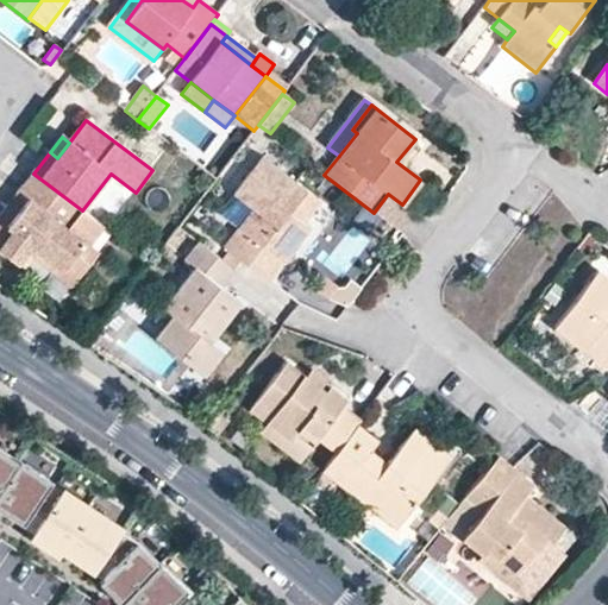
[(305,224),(289,212),(306,191),(263,158),(233,196),(254,210),(224,249),(230,252),(223,262),(236,272),(243,263),(262,277),(270,284),(312,229),(305,224)]
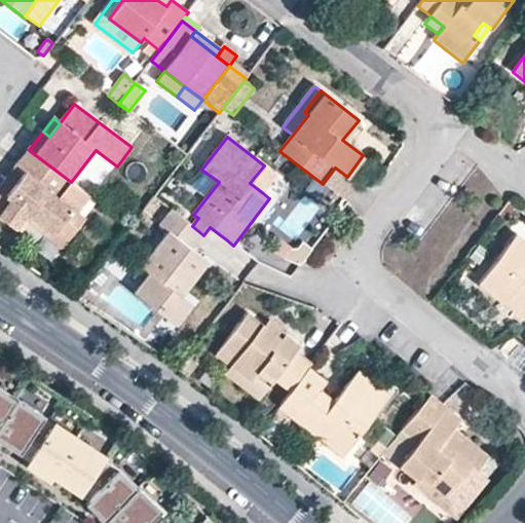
[(89,197),(29,150),(0,187),(0,217),(14,228),(27,212),(66,243),(85,218),(78,212),(89,197)]
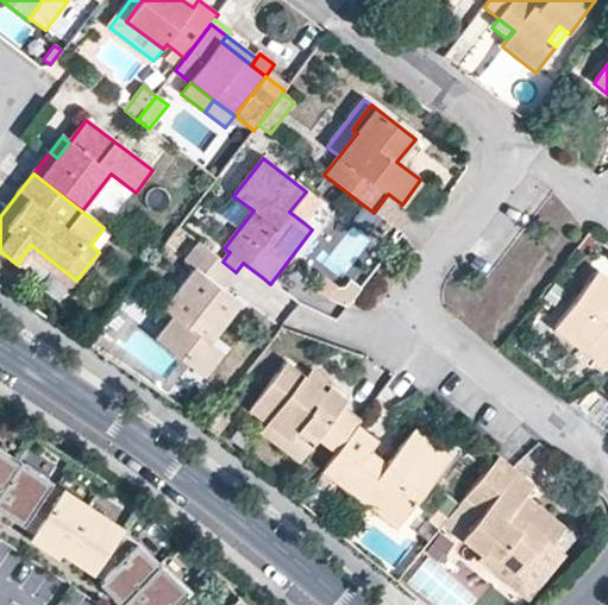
[(305,224),(320,202),(306,191),(289,212),(305,224)]
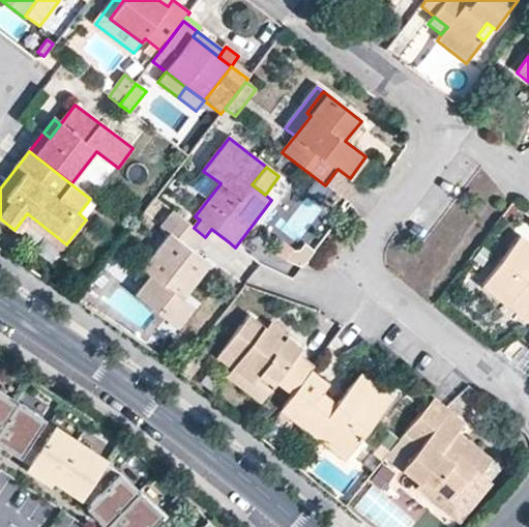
[(350,178),(338,169),(325,185),(350,205),(363,188),(350,178)]
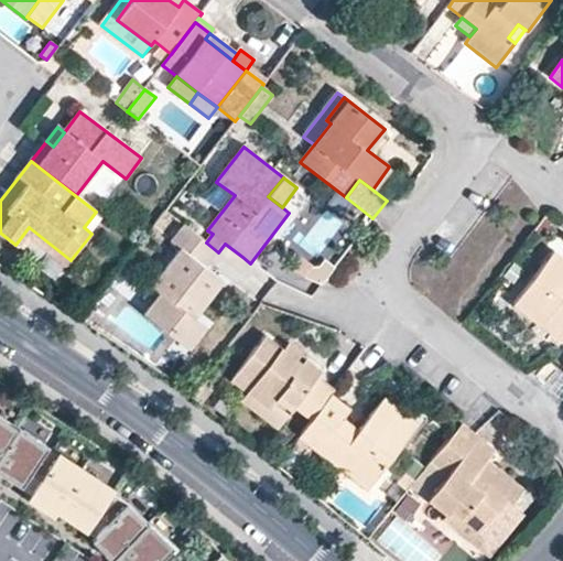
[(223,281),(206,268),(218,252),(184,226),(171,243),(180,250),(152,287),(161,293),(144,315),(188,348),(206,326),(195,319),(223,281)]
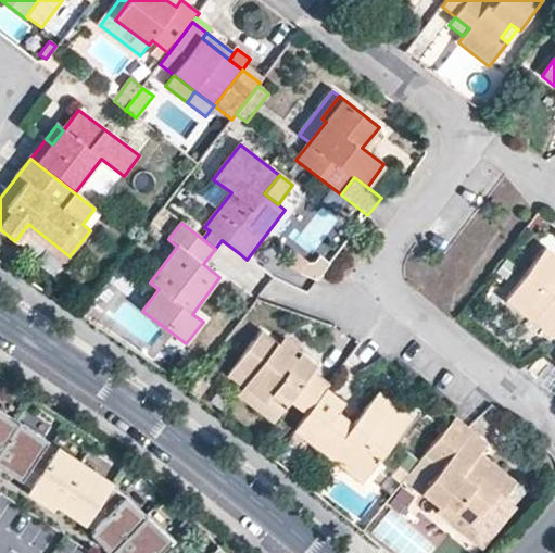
[(70,256),(28,224),(15,241),(23,247),(29,237),(64,264),(70,256)]
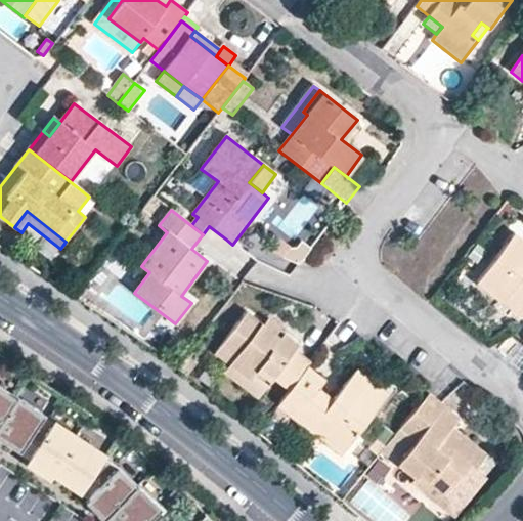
[(225,239),(209,226),(203,234),(218,246),(225,239)]
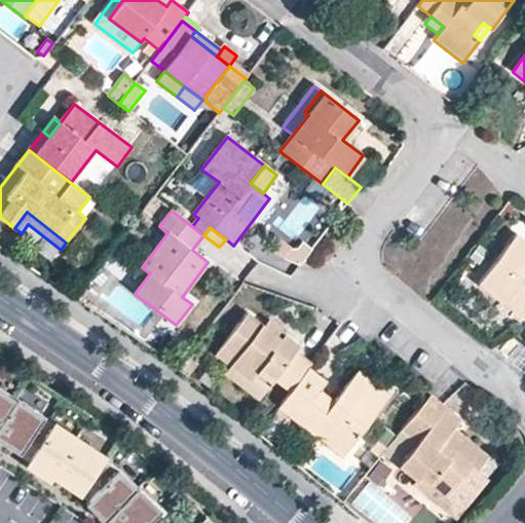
[(524,240),(517,235),(479,285),(508,306),(514,298),(524,306),(524,240)]
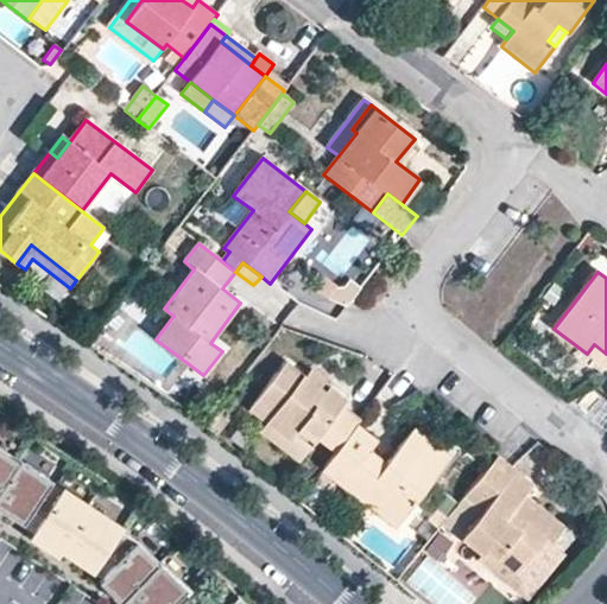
[(328,299),(337,287),(321,275),(310,290),(328,299)]
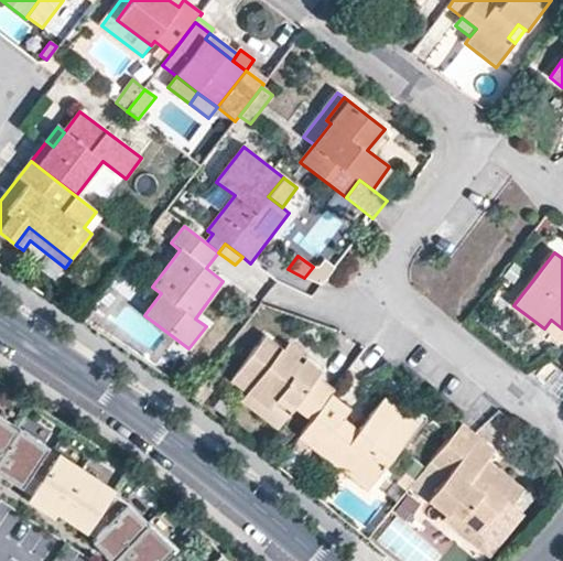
[(144,315),(161,293),(152,287),(136,309),(144,315)]
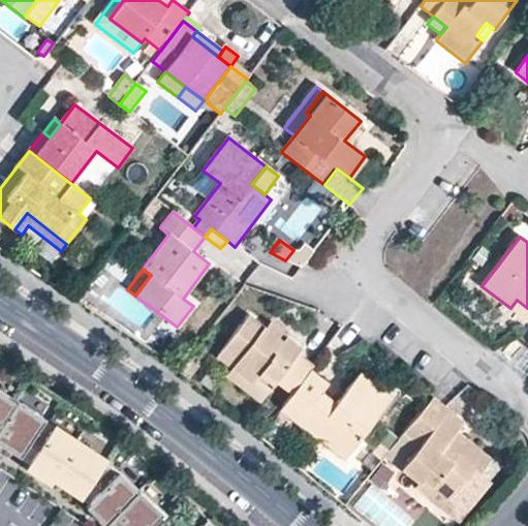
[(527,308),(517,300),(510,308),(527,321),(527,308)]
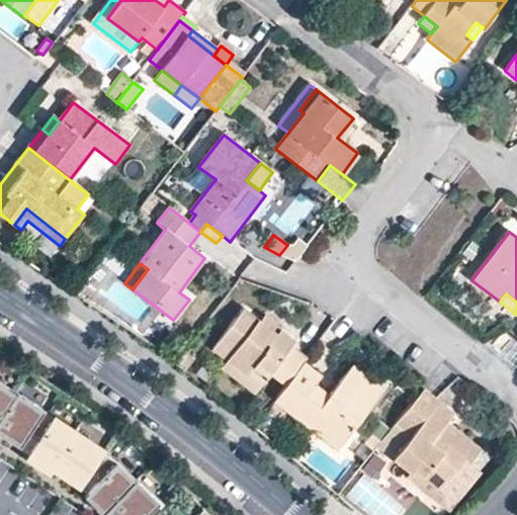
[(296,342),(280,330),(277,334),(260,322),(244,309),(212,350),(227,361),(247,376),(254,366),(269,377),(271,375),(286,387),(304,364),(308,359),(291,347),(296,342)]
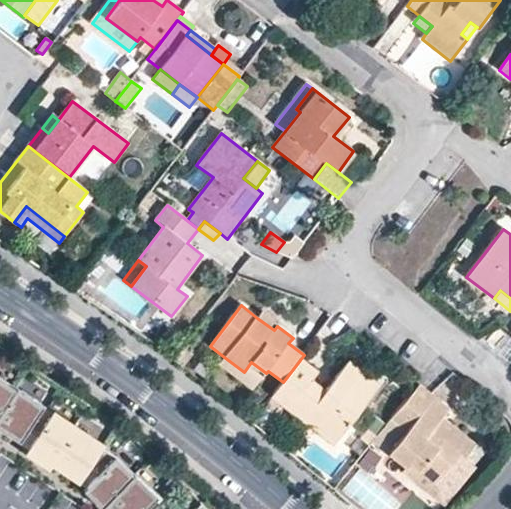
[(277,326),(261,313),(257,318),(274,330),(277,326)]
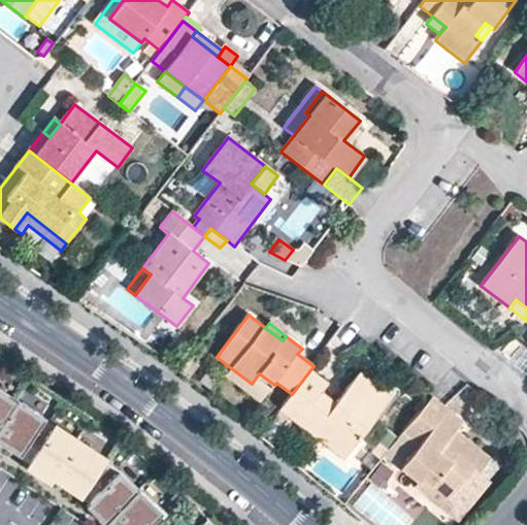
[(274,385),(259,373),(252,384),(231,368),(226,375),(261,402),(274,385)]
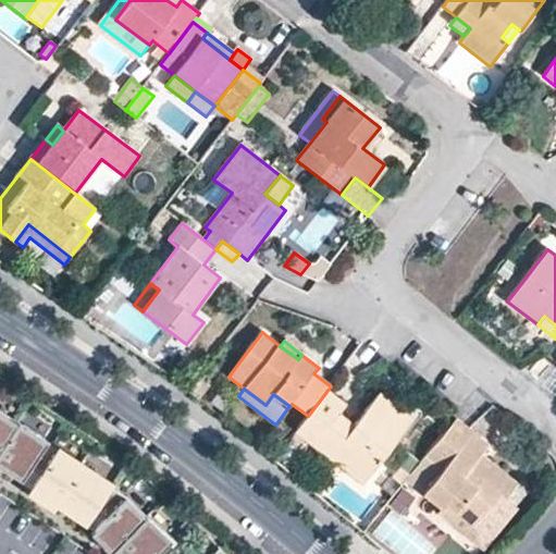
[(365,484),(414,420),(379,394),(354,427),(349,433),(334,422),(340,416),(347,406),(326,392),(308,416),(296,432),(365,484)]
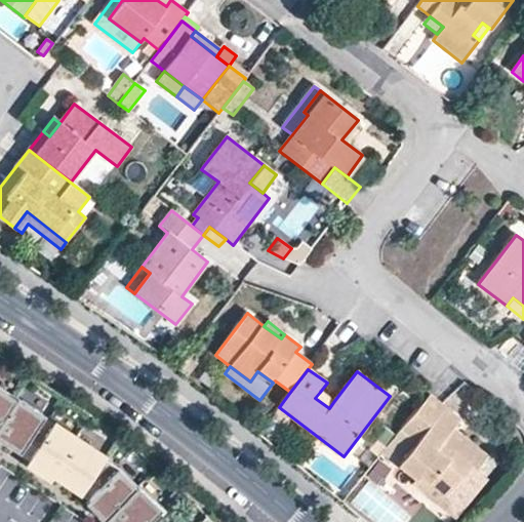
[(0,439),(22,454),(30,442),(40,448),(30,465),(43,473),(42,474),(51,480),(53,475),(81,493),(89,481),(102,489),(87,504),(98,515),(97,516),(103,521),(107,521),(109,519),(111,521),(151,521),(162,511),(138,488),(137,489),(118,471),(103,460),(105,457),(78,439),(77,440),(44,419),(45,417),(17,400),(16,401),(0,390),(0,439)]
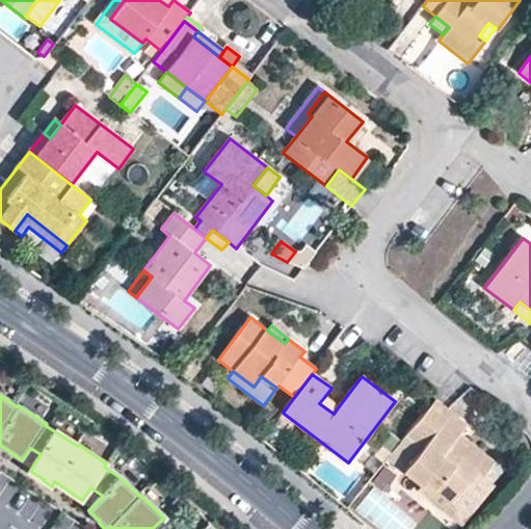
[(338,407),(324,397),(319,403),(334,414),(338,407)]
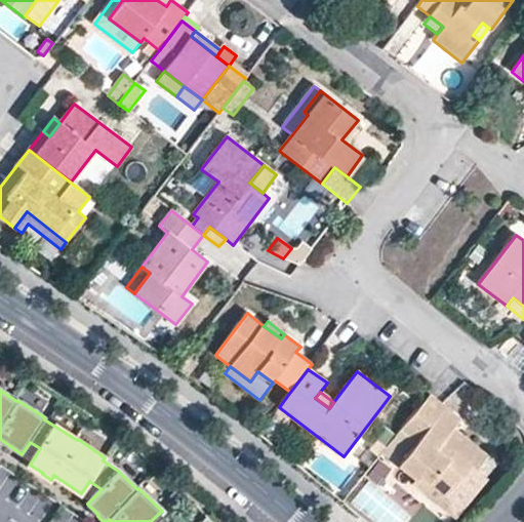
[(488,457),(465,438),(462,442),(451,433),(453,430),(460,420),(430,396),(401,431),(416,443),(399,465),(418,480),(421,476),(447,497),(458,483),(471,468),(476,472),(488,457)]
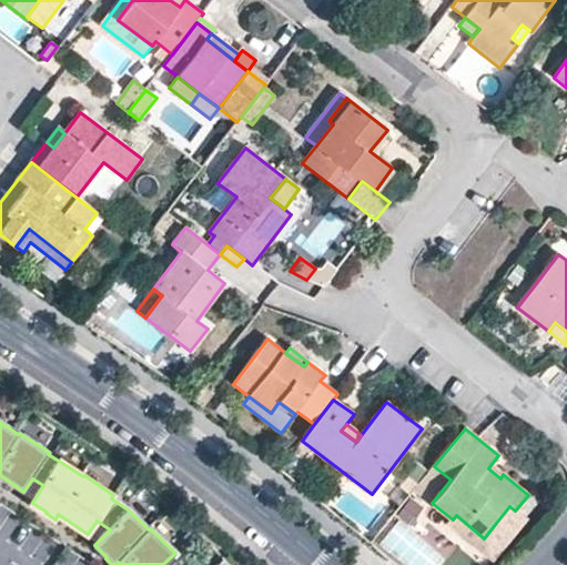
[(503,474),(490,465),(488,468),(500,478),(503,474)]
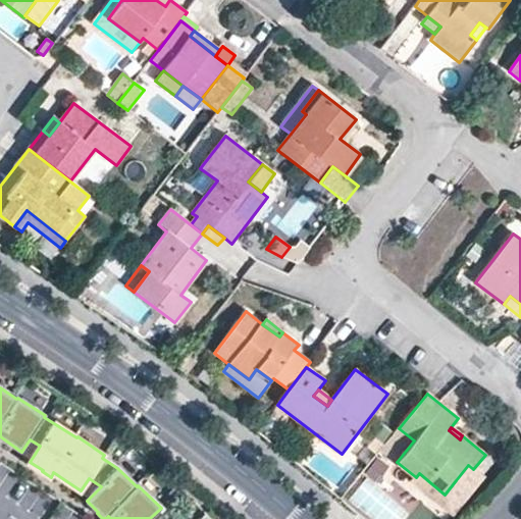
[(397,462),(414,440),(399,428),(381,450),(397,462)]
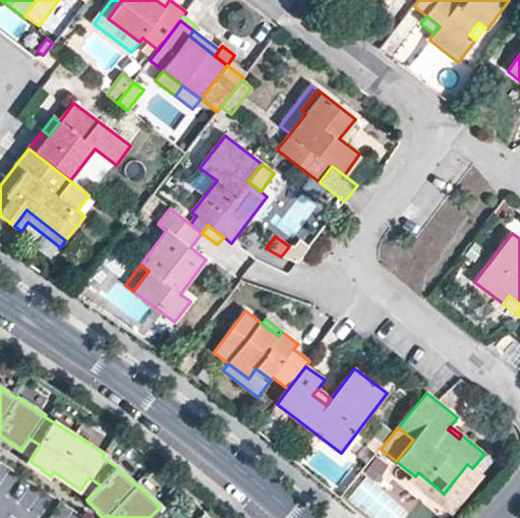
[(362,473),(377,481),(387,464),(372,456),(362,473)]
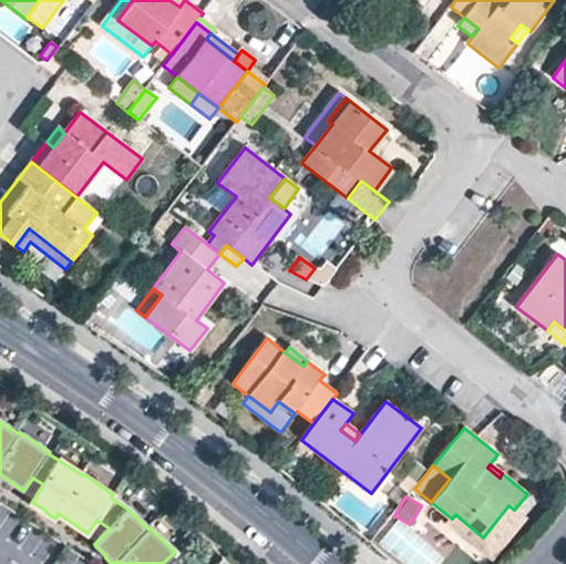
[(507,532),(521,515),(514,510),(508,505),(495,522),(507,532)]
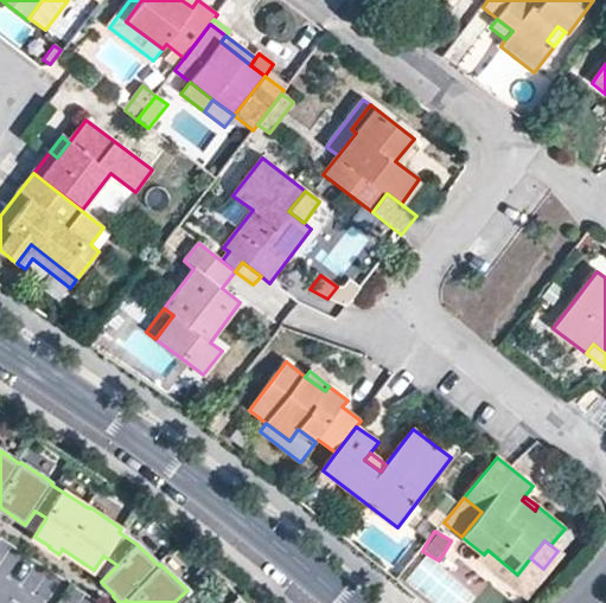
[(517,575),(488,550),(484,555),(479,560),(509,584),(517,575)]
